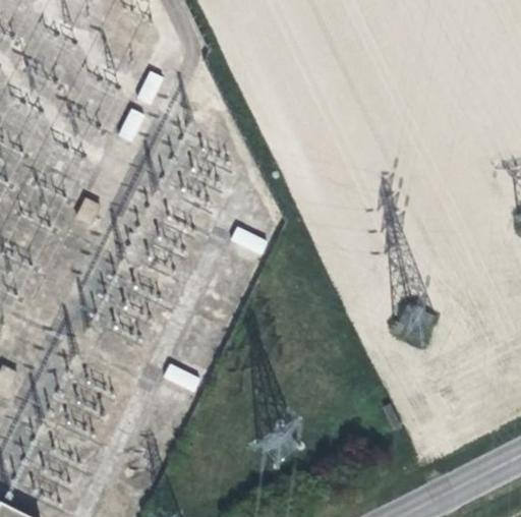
[(164,77),(150,70),(137,98),(152,105),(164,77)]
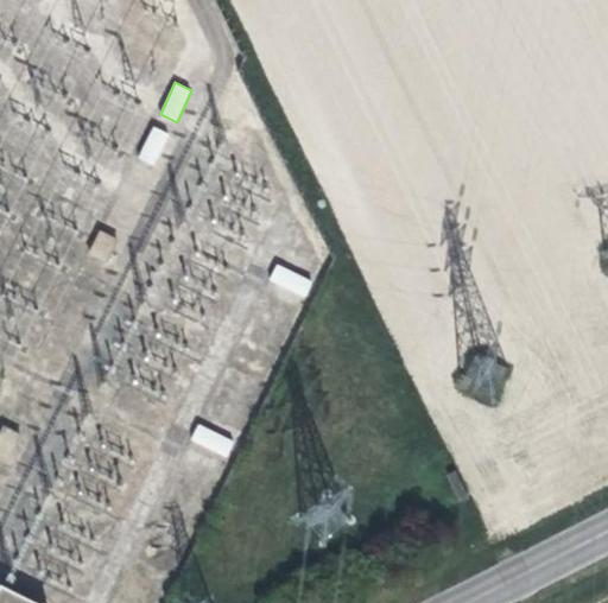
[(169,134),(153,126),(138,157),(153,164),(169,134)]
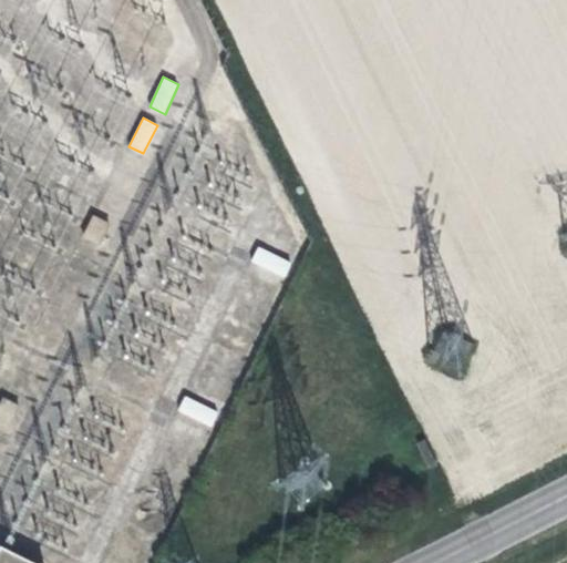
[(109,223),(93,215),(83,234),(99,242),(109,223)]
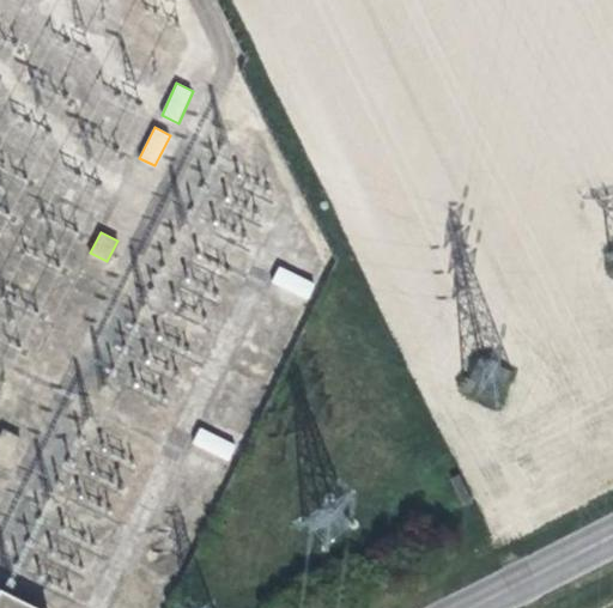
[(315,283),(280,265),(273,279),(308,297),(315,283)]
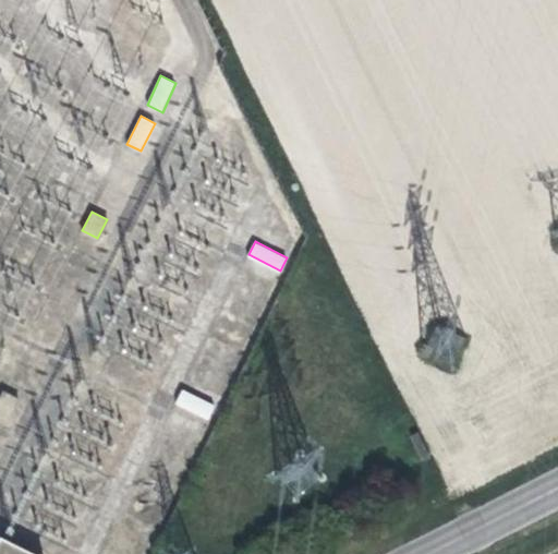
[(17,397),(2,389),(0,394),(0,412),(7,417),(17,397)]
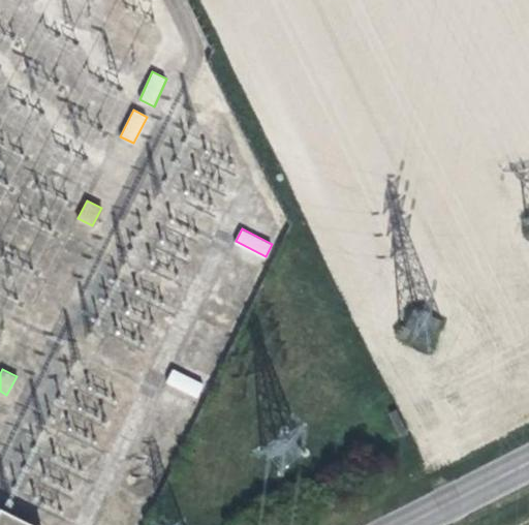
[(203,383),(173,369),(166,381),(196,396),(203,383)]
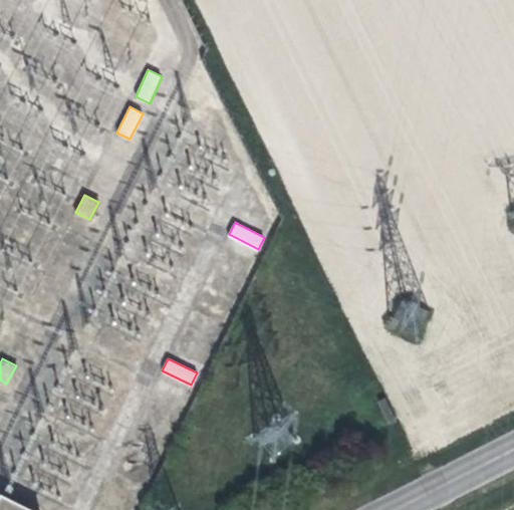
[(21,509),(0,499),(0,509),(21,509)]
